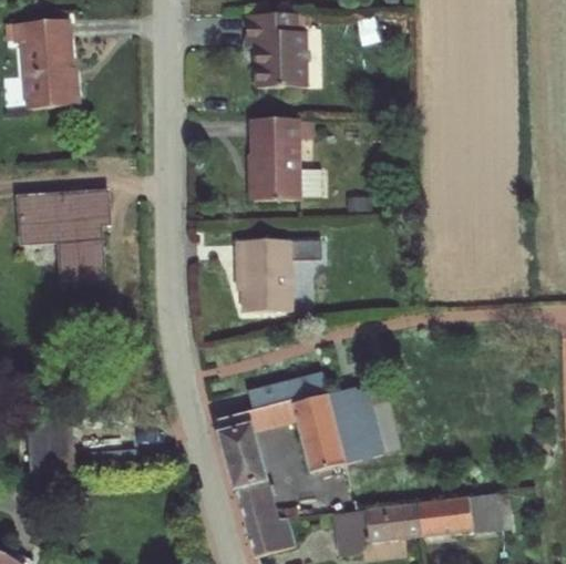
[(298,3),(242,3),(240,37),(250,37),(249,81),(299,80),(298,3)]
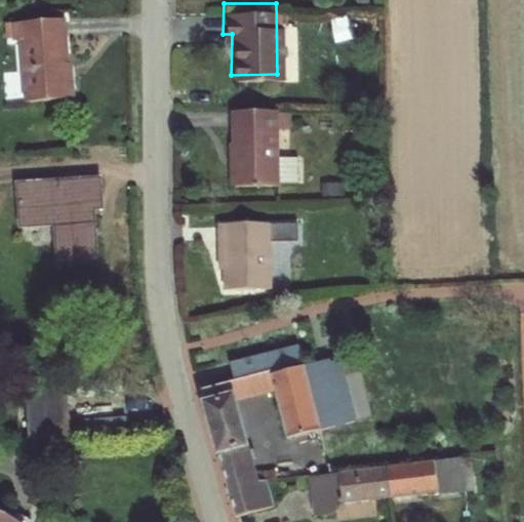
[(69,21),(19,24),(21,40),(27,39),(30,104),(79,99),(78,81),(72,80),(69,21)]
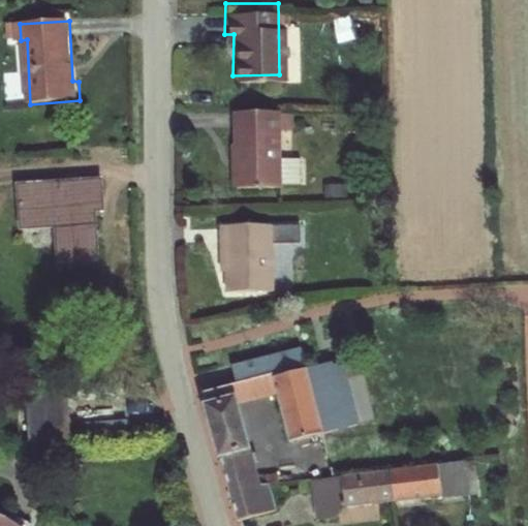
[(272,177),(271,100),(228,100),(228,177),(272,177)]
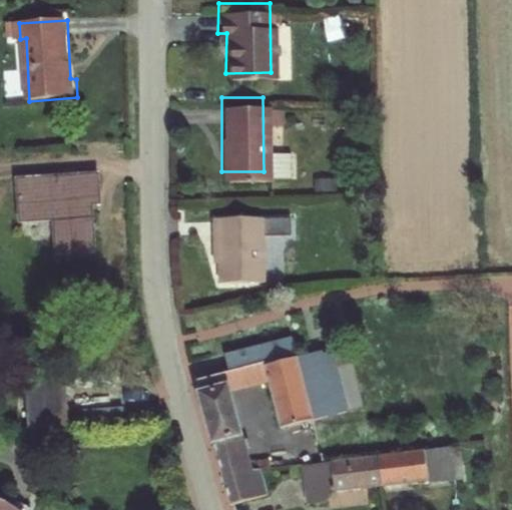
[(61,227),(66,270),(102,266),(94,195),(101,195),(99,182),(20,191),(25,231),(61,227)]
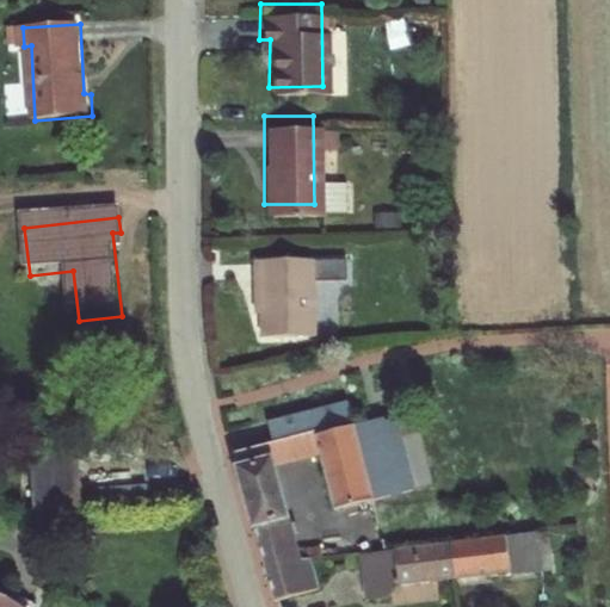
[(338,252),(247,251),(247,286),(252,286),(252,323),(306,324),(305,273),(338,273),(338,252)]
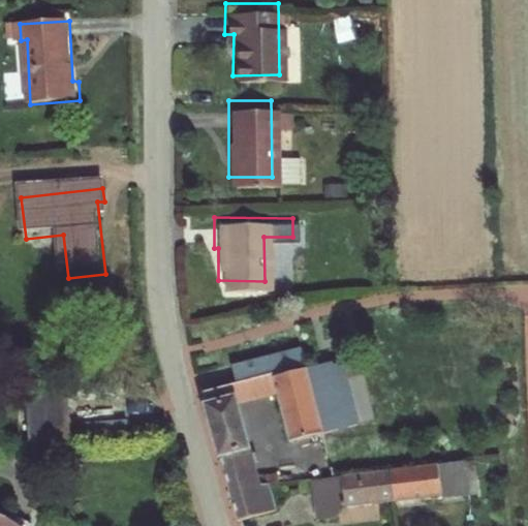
[(230,364),(236,381),(305,363),(300,344),(230,364)]
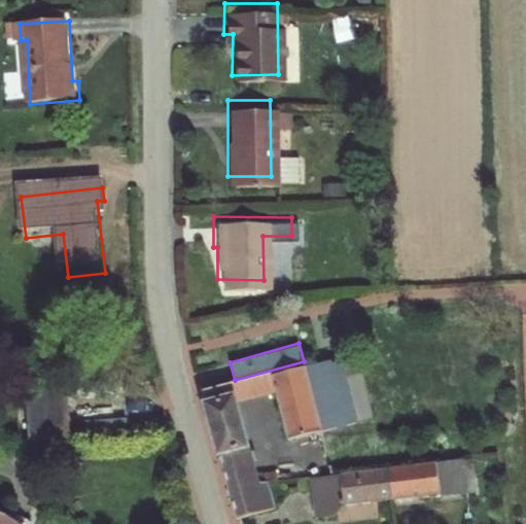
[(318,363),(306,367),(323,431),(357,420),(343,377),(346,376),(341,359),(319,365),(318,363)]
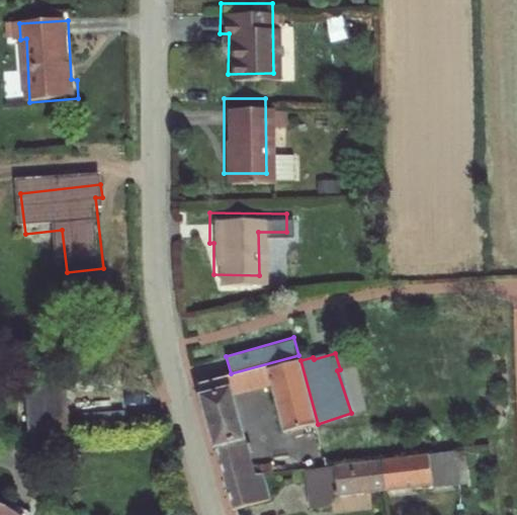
[(285,434),(318,424),(300,360),(298,355),(231,373),(196,382),(226,482),(268,477),(275,476),(274,465),(251,468),(246,453),(252,451),(249,442),(244,444),(231,397),(269,384),(285,434)]
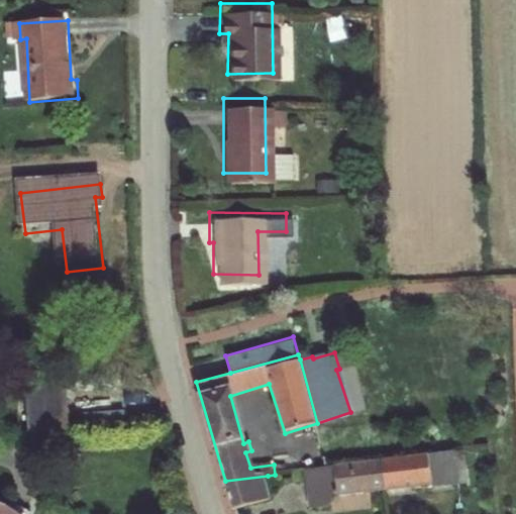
[(28,422),(69,418),(66,390),(26,393),(28,422)]
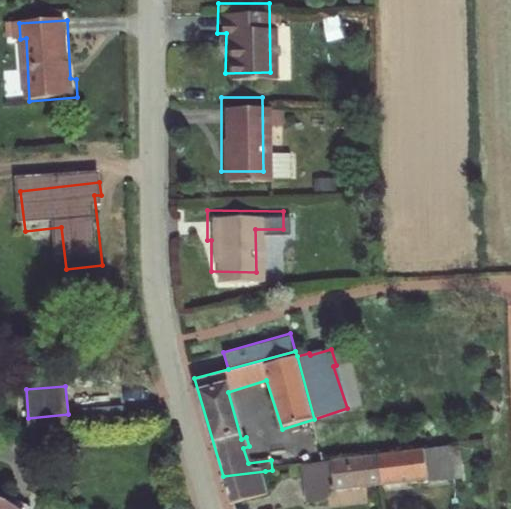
[(68,427),(68,414),(28,418),(30,430),(68,427)]
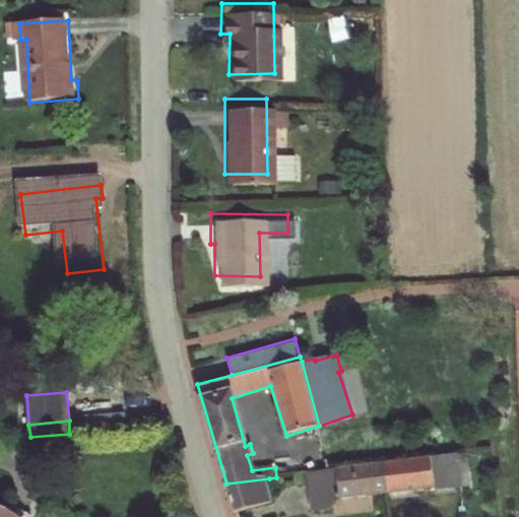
[(332,470),(324,442),(312,447),(319,472),(332,470)]
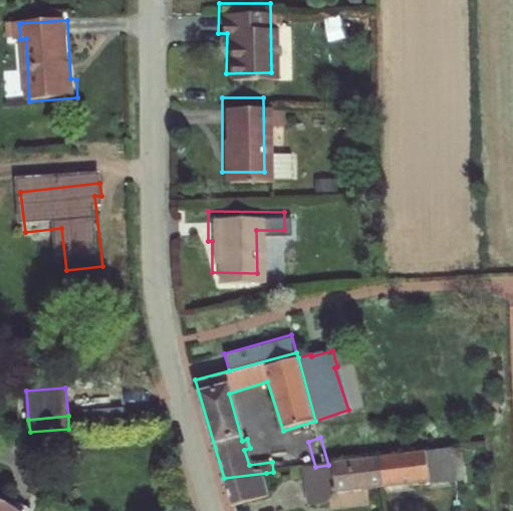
[(377,459),(379,488),(426,480),(428,488),(454,484),(450,451),(377,459)]
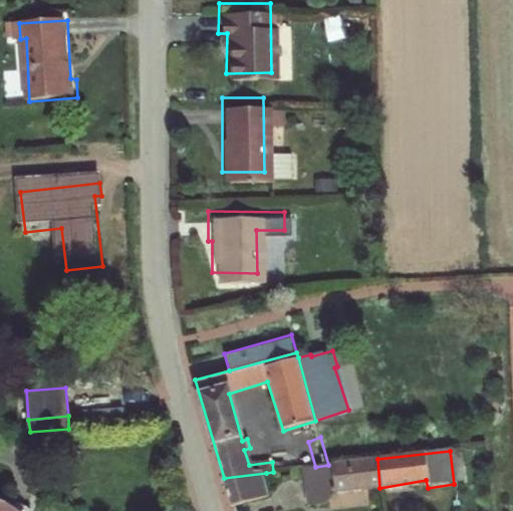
[(315,467),(298,469),(304,508),(321,507),(329,495),(379,488),(377,459),(328,465),(315,467)]
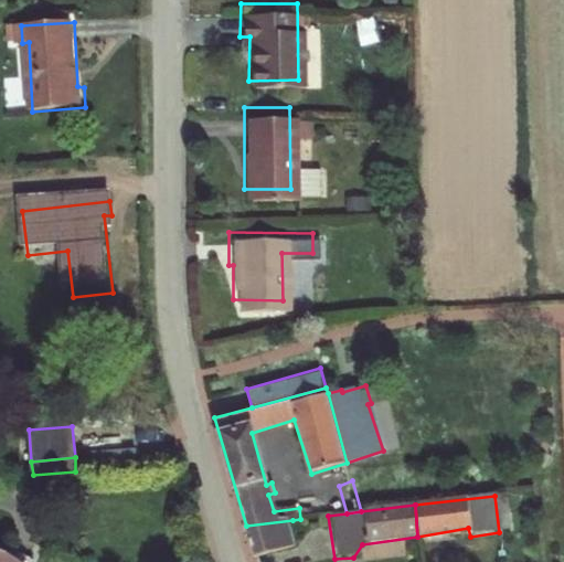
[(297,550),(293,520),(246,526),(255,557),(297,550)]
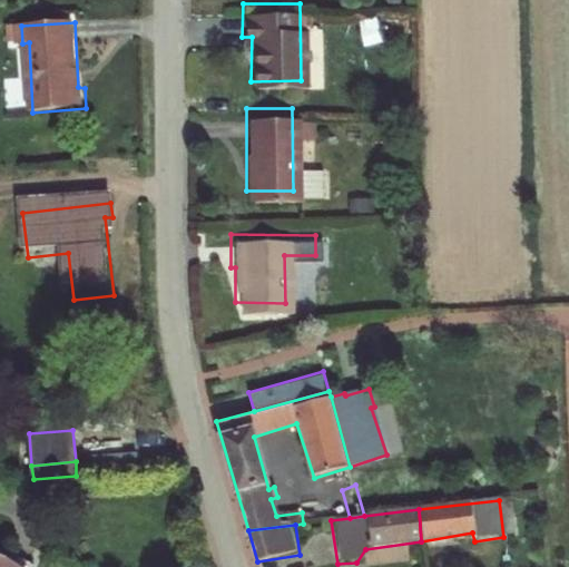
All buildings are outlined.
